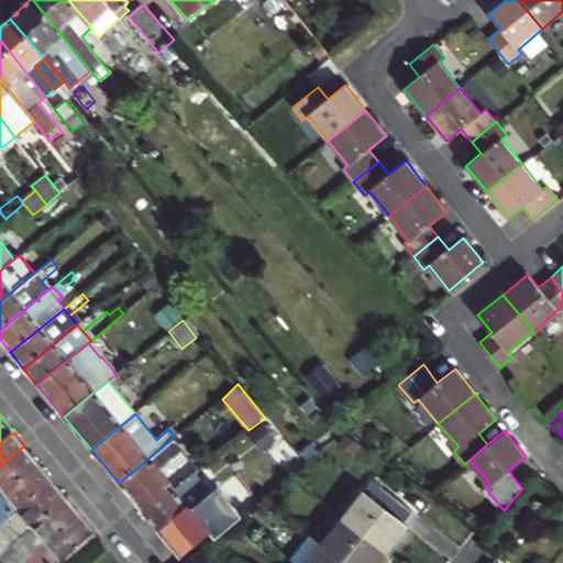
[(198,471),(170,440),(119,483),(144,514),(192,475),(198,471)]
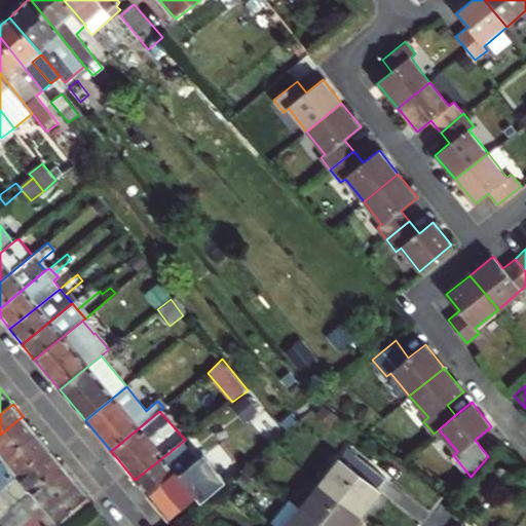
[(263,411),(251,421),(272,445),(285,435),(263,411)]
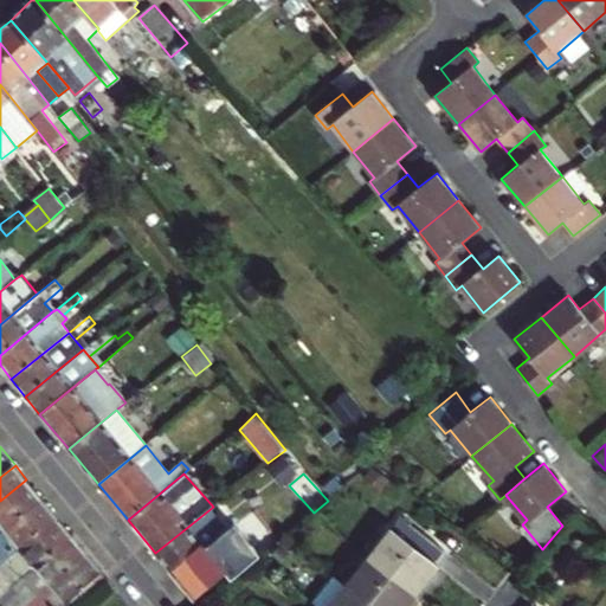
[(0,534),(43,500),(26,479),(0,501),(0,534)]
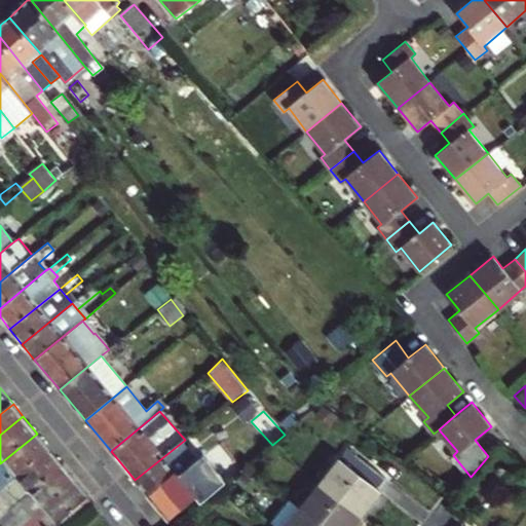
[(371,440),(359,429),(349,441),(363,451),(371,440)]
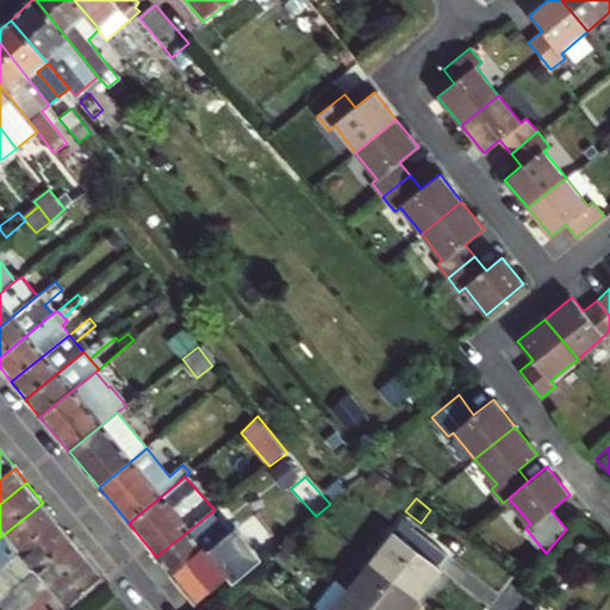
[(253,516),(235,529),(242,537),(279,509),(273,500),(253,516)]
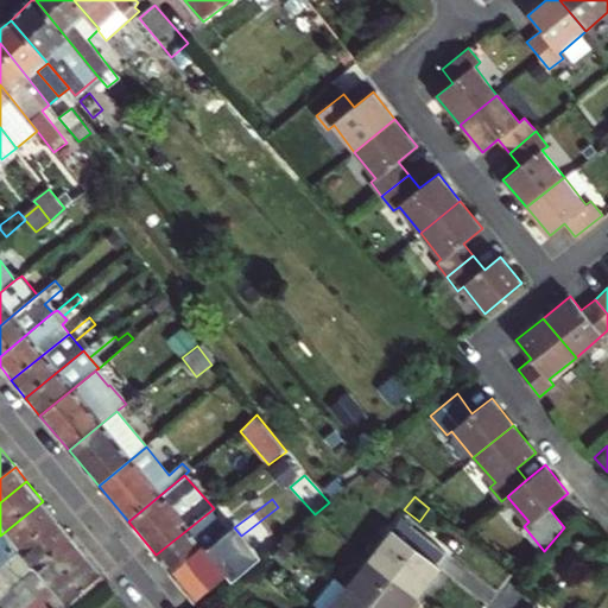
[(0,536),(0,568),(58,520),(43,501),(0,536)]
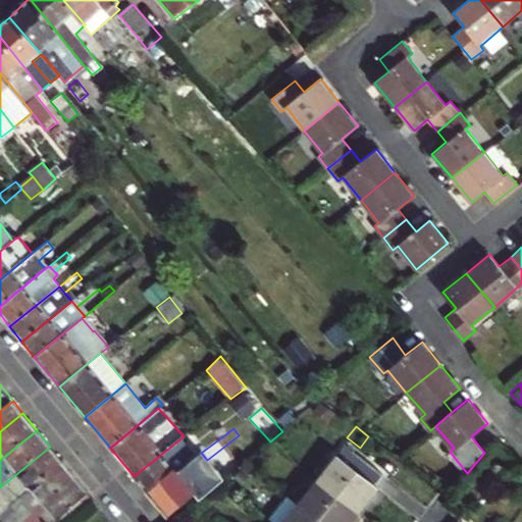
[(196,445),(201,453),(216,441),(209,434),(196,445)]
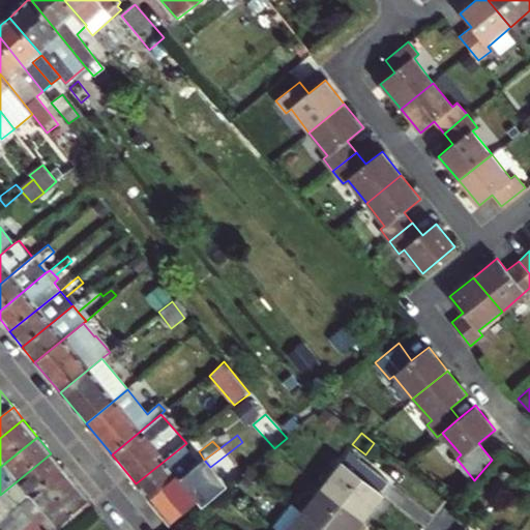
[(136,483),(149,499),(177,475),(179,478),(197,466),(181,447),(136,483)]
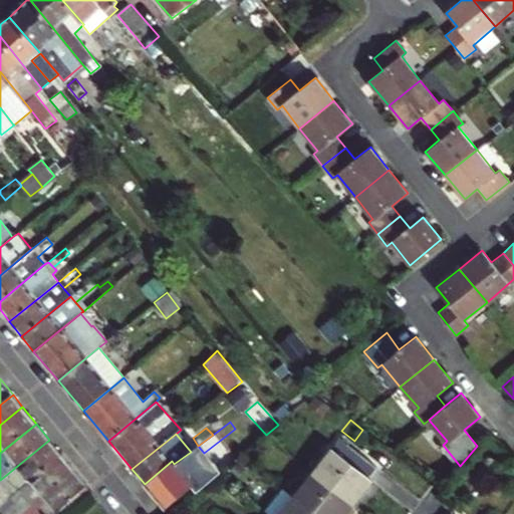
[(314,473),(353,505),(373,480),(369,478),(378,467),(338,436),(330,446),(333,449),(314,473)]
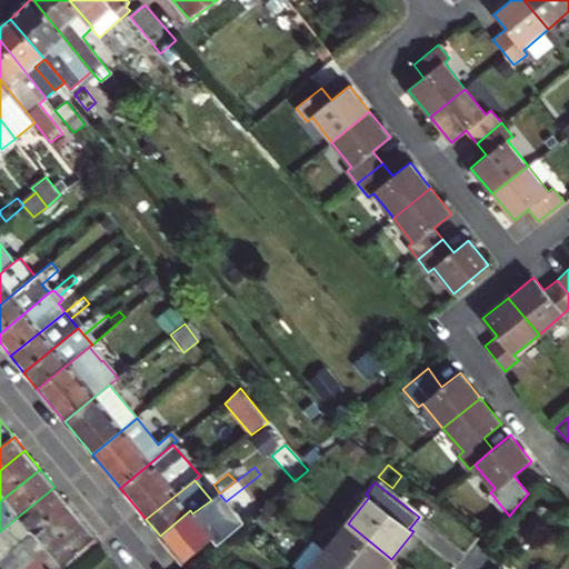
[(55,487),(0,531),(0,559),(1,559),(68,503),(55,487)]
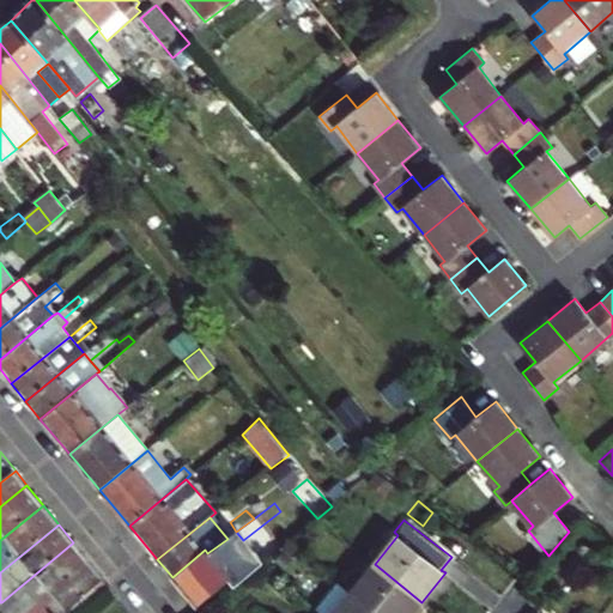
[(205,550),(173,577),(196,607),(229,581),(231,586),(234,590),(255,572),(228,539),(207,553),(205,550)]
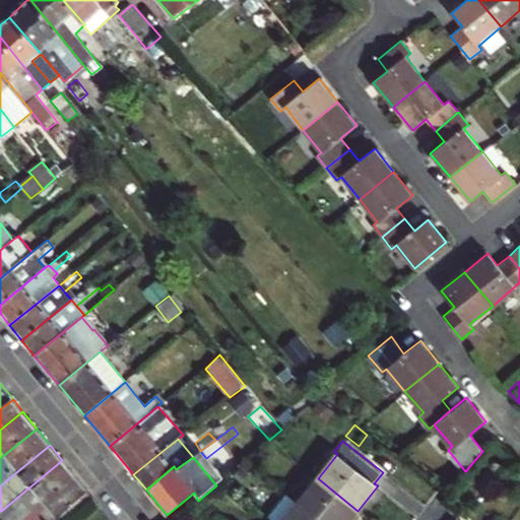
[(22,519),(76,476),(62,460),(1,511),(4,516),(3,517),(5,519),(22,519)]
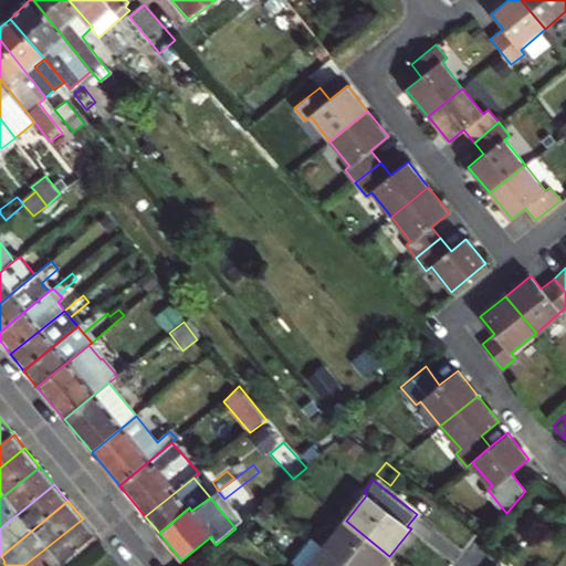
[(537,502),(525,517),(535,525),(547,511),(537,502)]
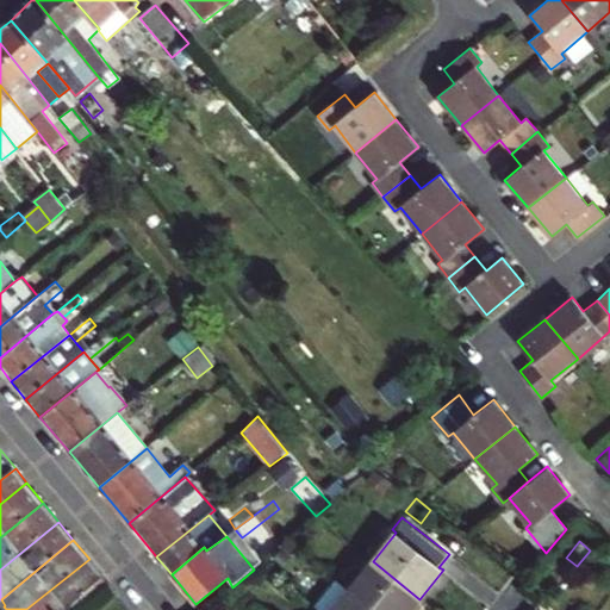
[(64,609),(105,578),(89,559),(26,609),(64,609)]
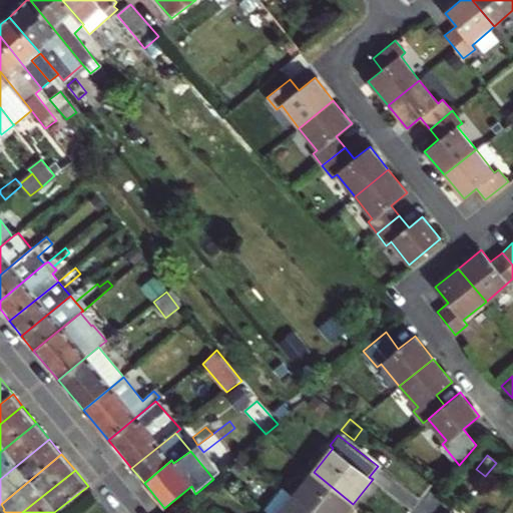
[(353,504),(314,472),(295,496),(315,512),(345,512),(346,512),(353,504)]
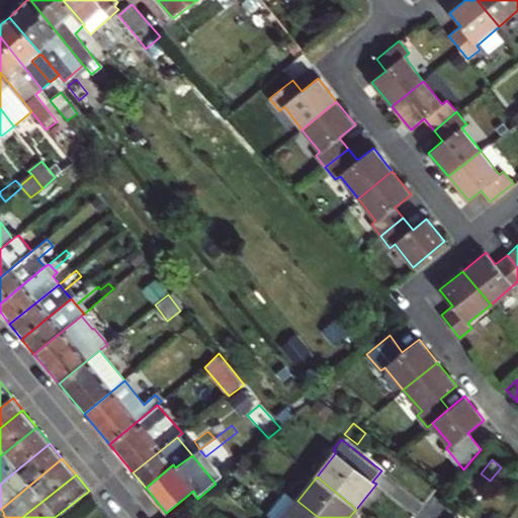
[(318,517),(297,501),(295,503),(287,496),(269,517),(270,517),(318,517)]
